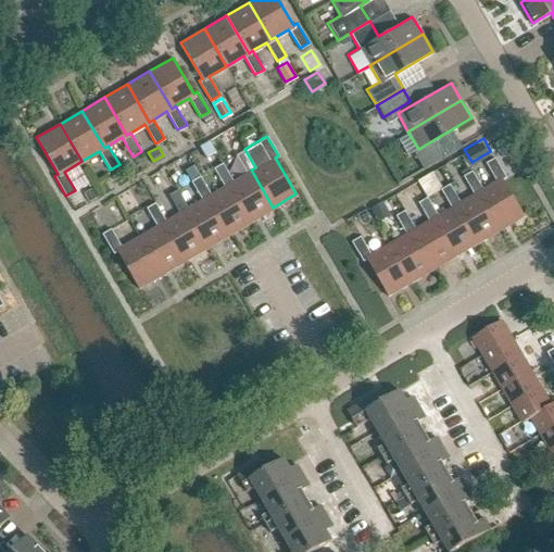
[(251,170),(255,167),(244,149),(235,154),(247,173),(233,180),(228,183),(251,221),(273,208),(251,170)]
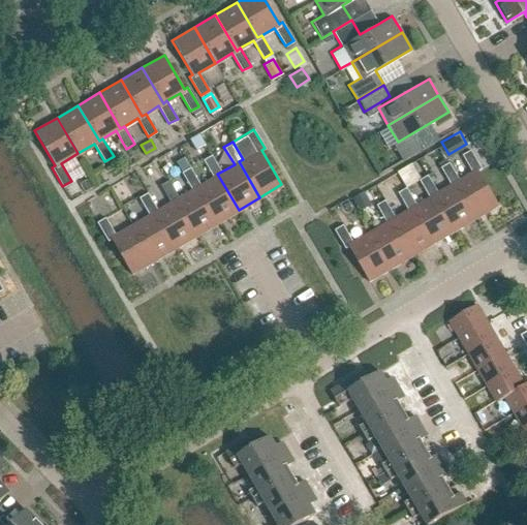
[(406,156),(420,149),(415,143),(402,150),(406,156)]
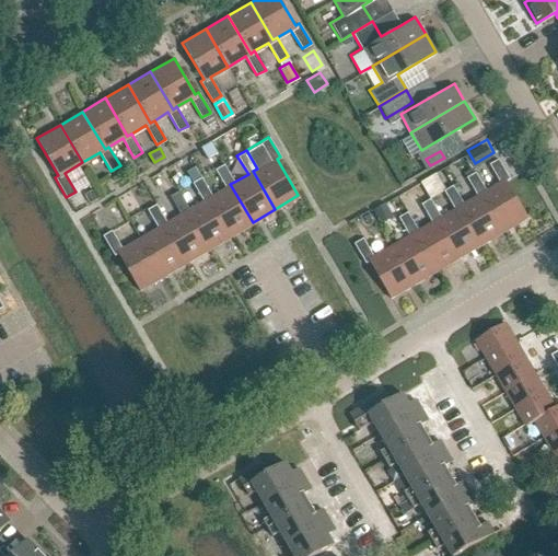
[(213,166),(221,162),(216,153),(209,158),(213,166)]
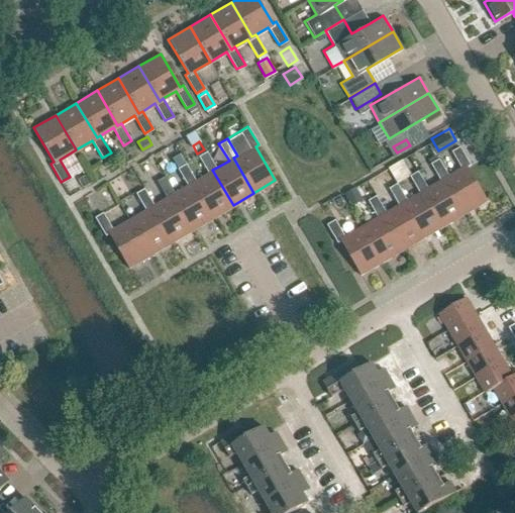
[(460,168),(448,175),(444,177),(465,212),(486,199),(467,166),(470,164),(458,145),(450,150),(460,168)]
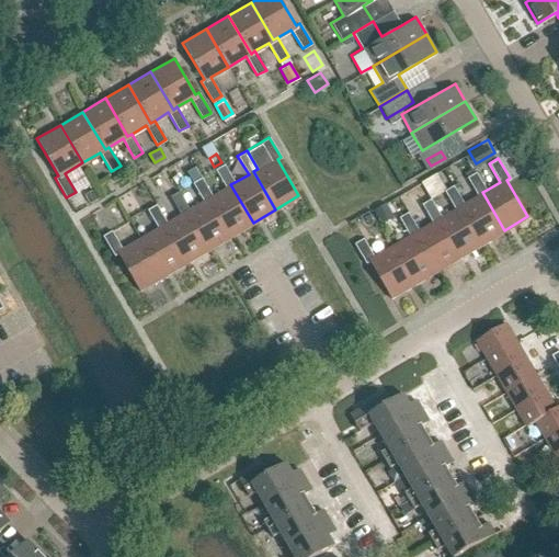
[(230,184),(235,182),(224,163),(215,169),(226,188),(213,195),(208,197),(230,236),(253,223),(230,184)]
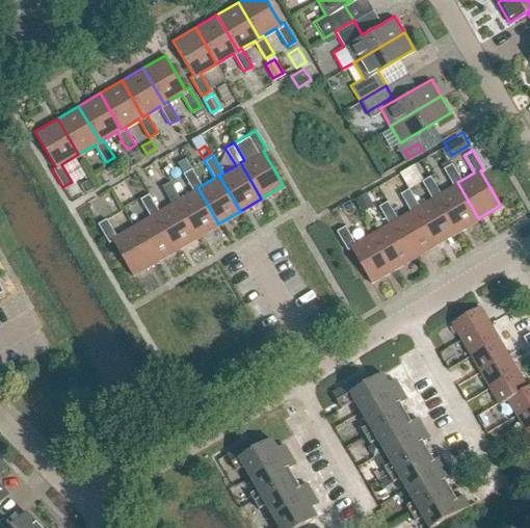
[(177,162),(183,172),(190,167),(185,157),(177,162)]
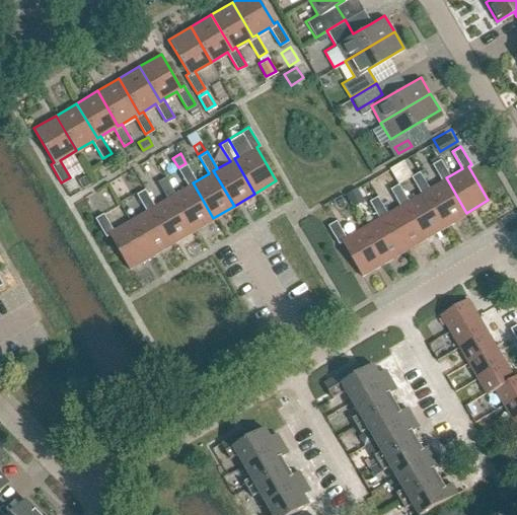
[(446,177),(450,175),(440,158),(431,163),(441,180),(429,188),(425,191),(445,225),(466,213),(446,177)]
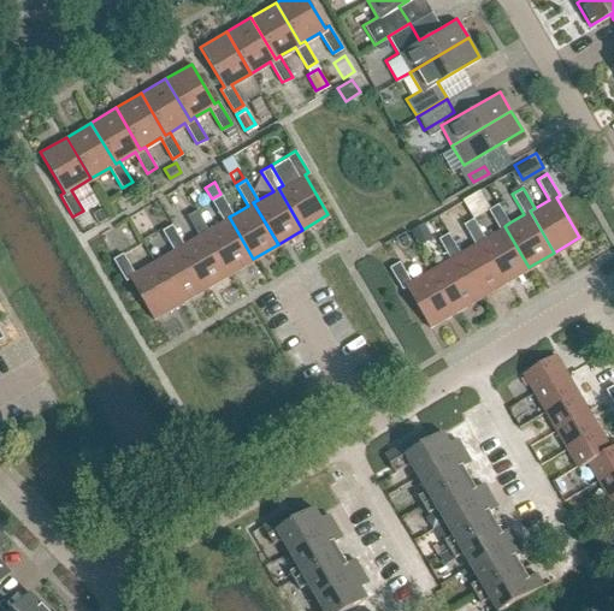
[(229,217),(234,214),(220,194),(212,199),(211,200),(223,220),(208,229),(204,232),(228,273),(253,259),(229,217)]
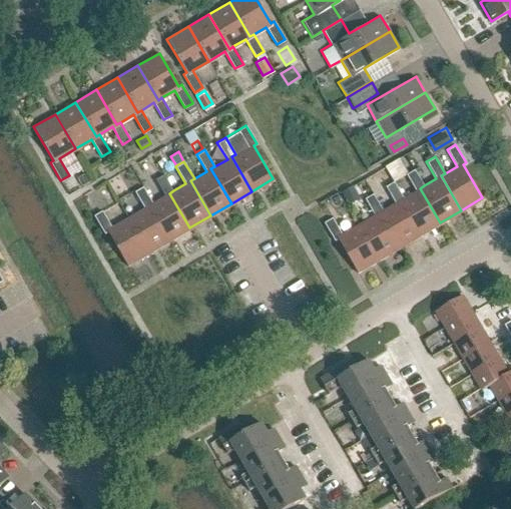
[(420,188),(424,185),(414,168),(406,173),(416,190),(403,197),(399,200),(420,234),(440,222),(420,188)]
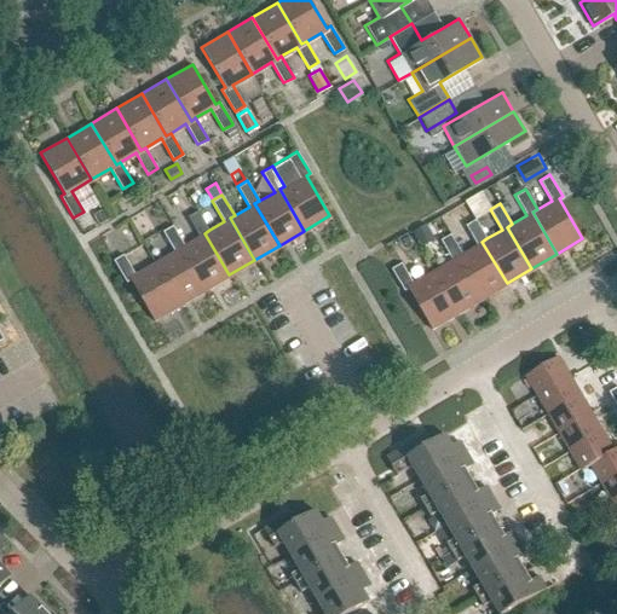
[(103,207),(93,213),(98,221),(108,216),(103,207)]
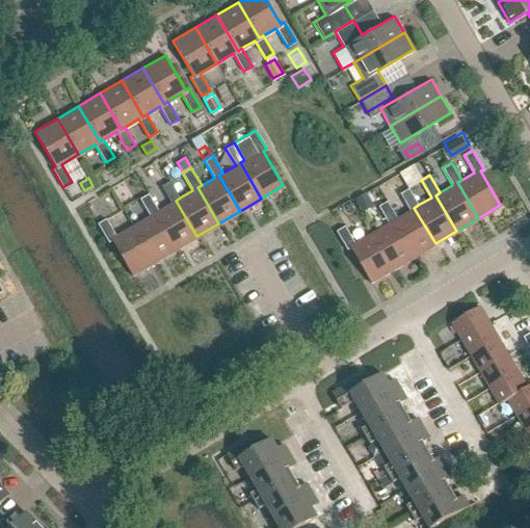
[(176,201),(180,198),(169,180),(160,185),(171,203),(158,211),(154,213),(175,248),(196,236),(176,201)]
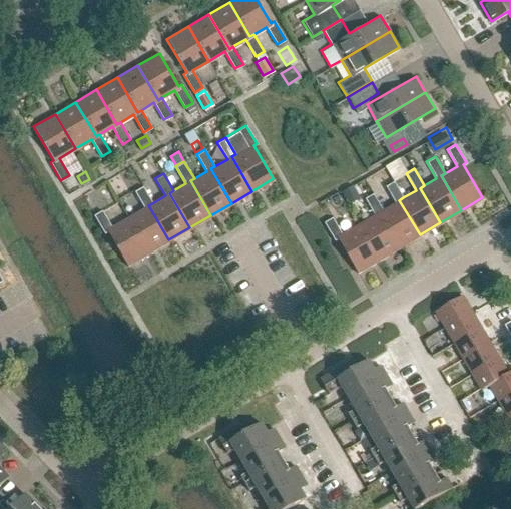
[(399,200),(403,197),(393,180),(385,185),(395,202),(383,210),(379,212),(399,246),(420,234),(399,200)]
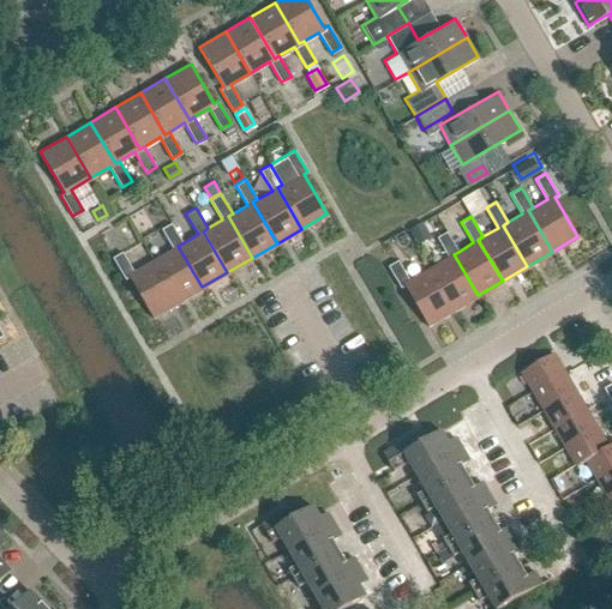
[(178,246),(183,243),(171,222),(161,228),(173,248),(154,260),(178,301),(202,287),(178,246)]
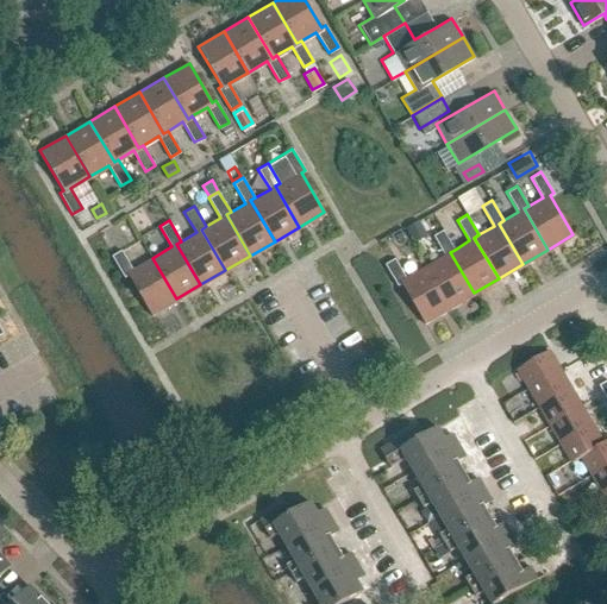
[(450,252),(455,250),(442,228),(432,234),(444,255),(425,266),(449,307),(474,293),(450,252)]
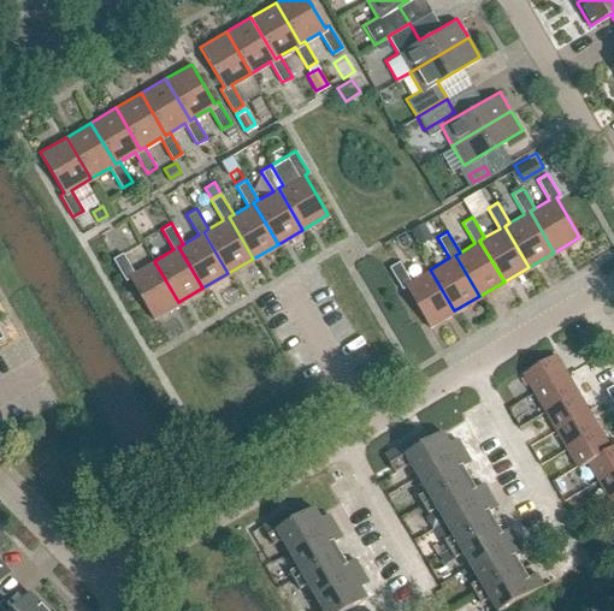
[(178,302),(154,261),(142,241),(129,248),(133,255),(127,259),(122,251),(112,257),(125,279),(129,277),(153,318),(178,302)]
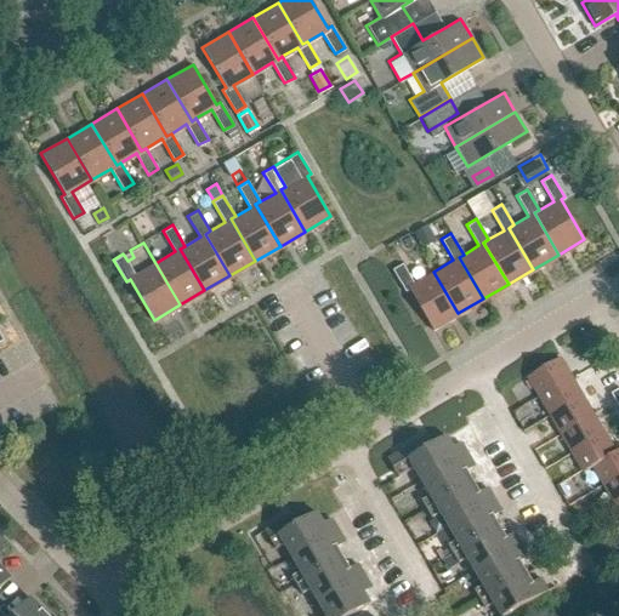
[(458,313),(433,272),(414,283),(402,262),(391,268),(404,290),(408,287),(432,329),(458,313)]
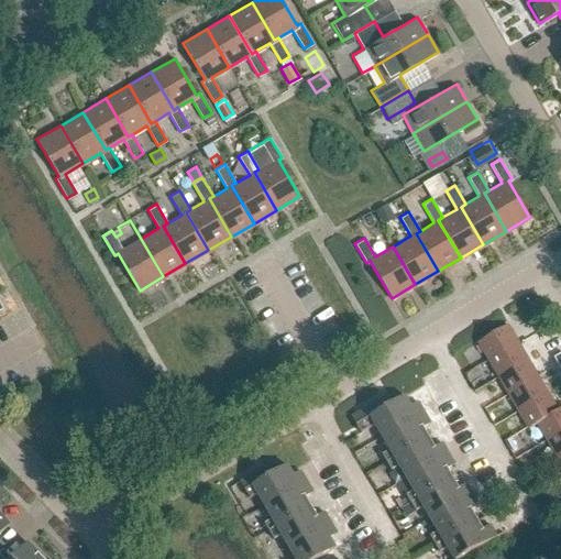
[(541,337),(550,331),(541,316),(532,320),(541,337)]
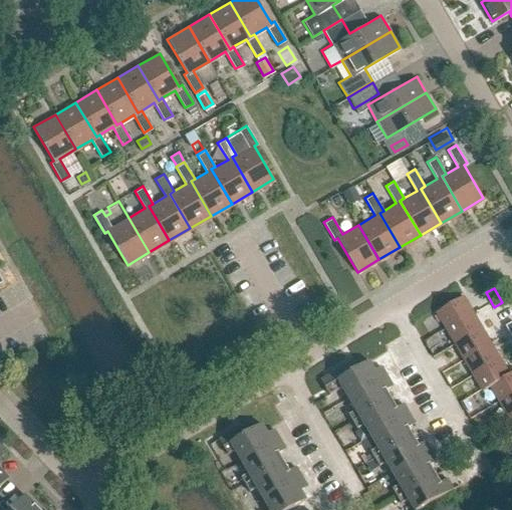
[(435,310),(445,326),(472,310),(462,294),(435,310)]
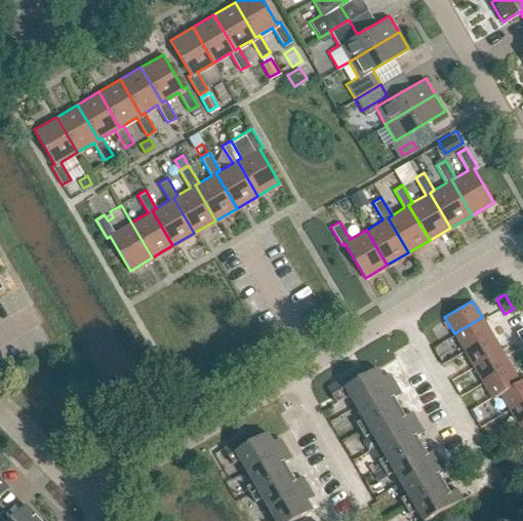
[(491,333),(482,317),(454,333),(464,350),(491,333)]
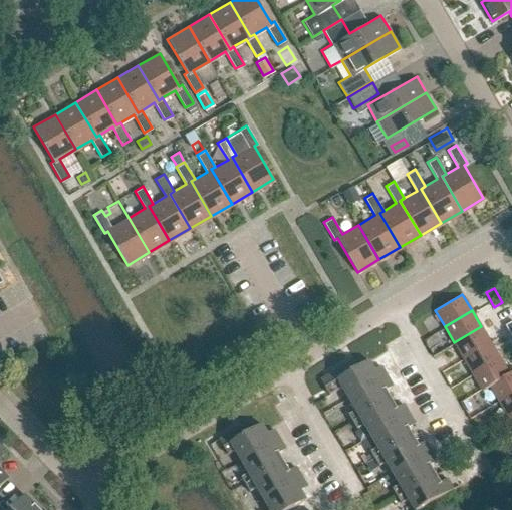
[(490,341),(481,326),(454,342),(463,357),(490,341)]
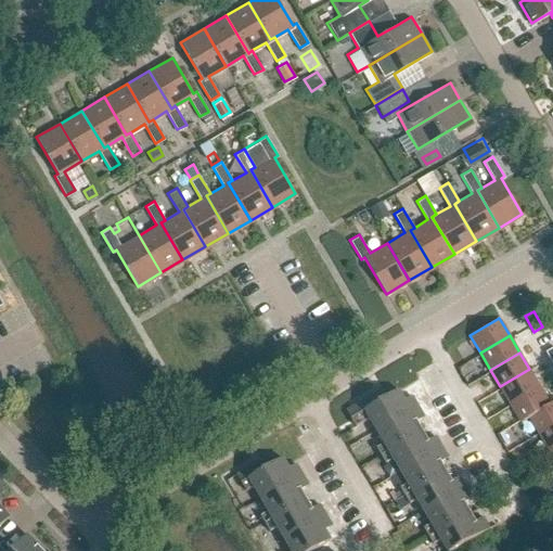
[(539,386),(529,369),(500,386),(510,404),(539,386)]
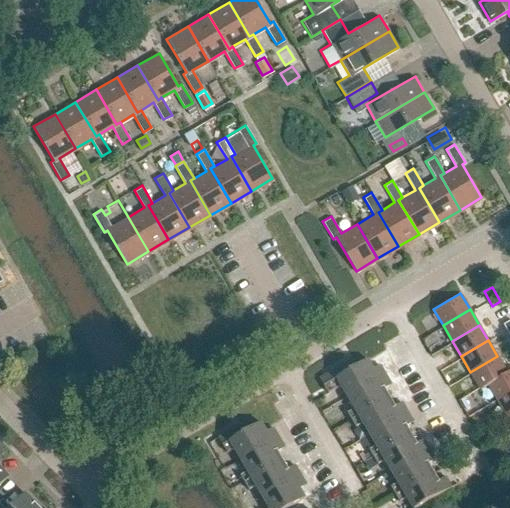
[(360,361),(357,354),(350,358),(354,365),(360,361)]
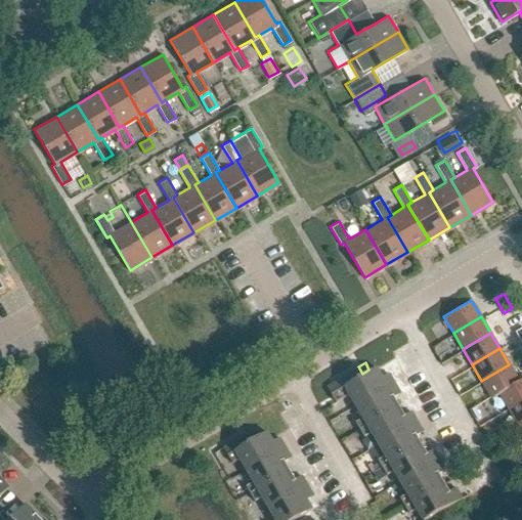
[(518,380),(509,364),(481,381),(490,397),(498,392),(498,391),(518,380)]
